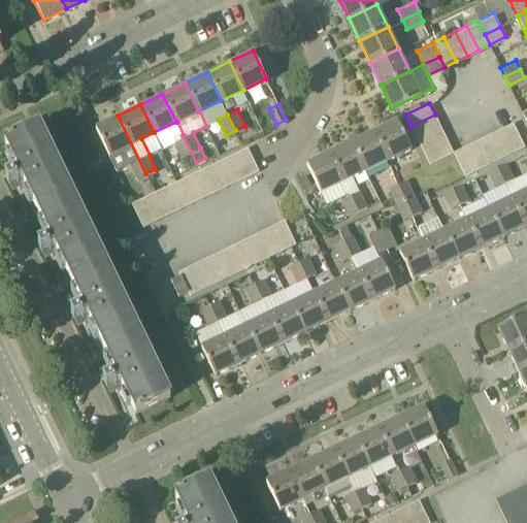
[(440,127),(435,115),(410,126),(417,138),(440,127)]
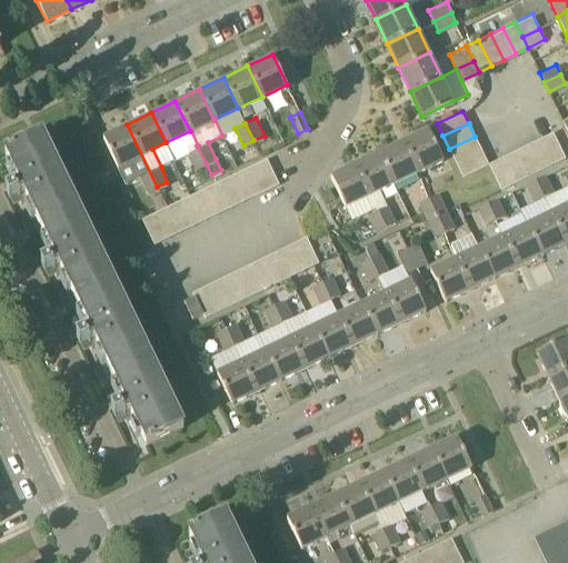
[(77,205),(59,170),(41,133),(42,133),(38,124),(23,132),(28,140),(25,141),(5,151),(19,181),(5,188),(8,194),(9,195),(17,192),(20,200),(27,198),(39,224),(77,205)]
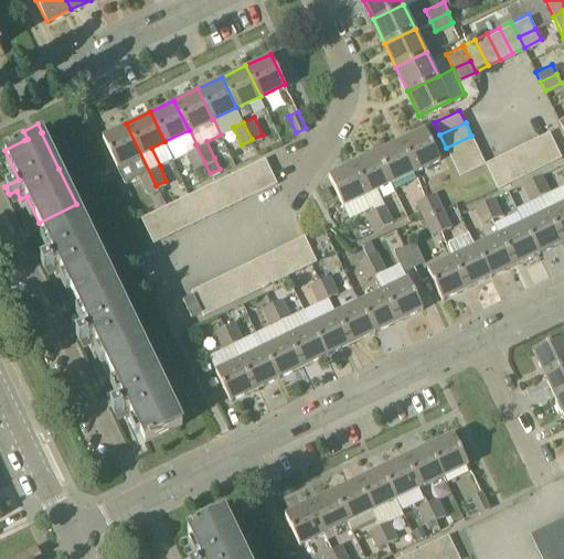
[(146,190),(156,185),(126,124),(102,135),(116,164),(117,164),(125,181),(139,174),(146,190)]
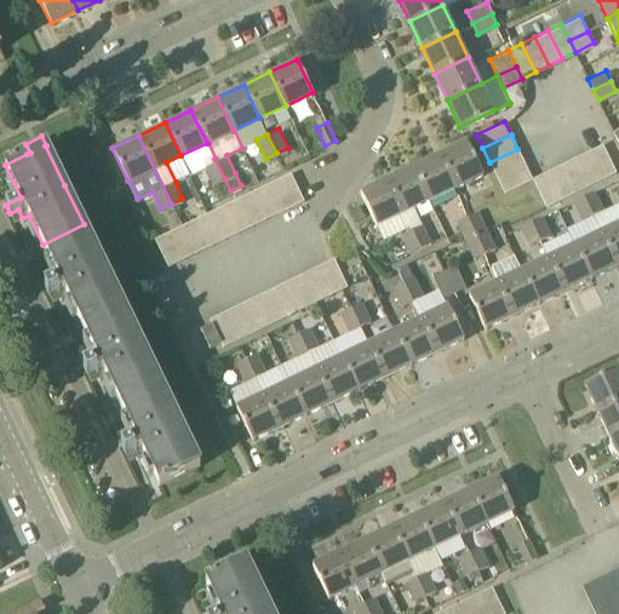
[(439,153),(454,185),(482,172),(465,139),(439,153)]
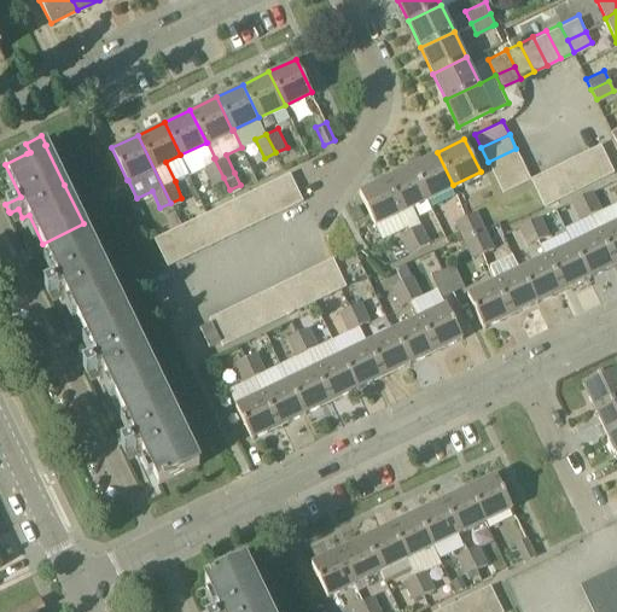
[(600,143),(586,149),(599,176),(613,169),(600,143)]
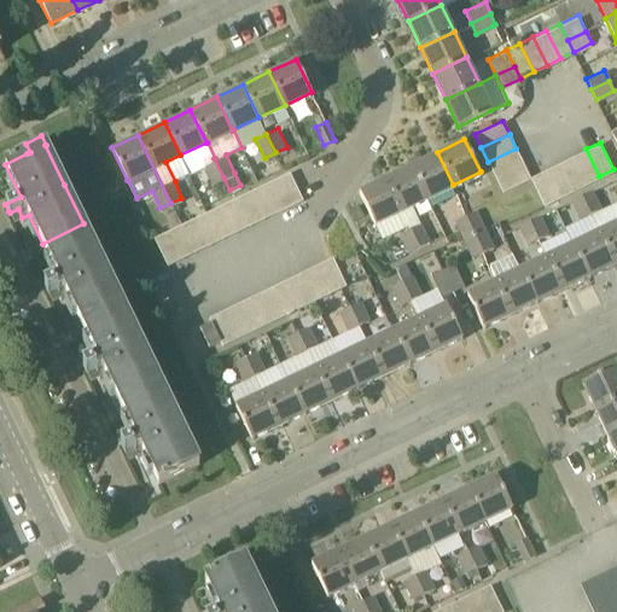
[(523,162),(516,149),(488,162),(494,175),(523,162)]
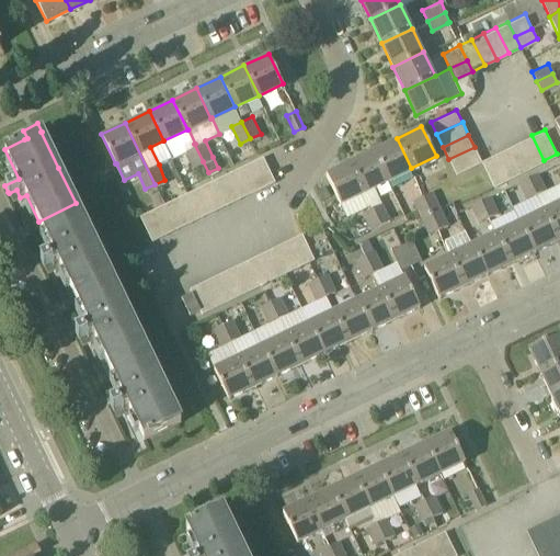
[(544,160),(532,135),(520,142),(532,167),(544,160)]
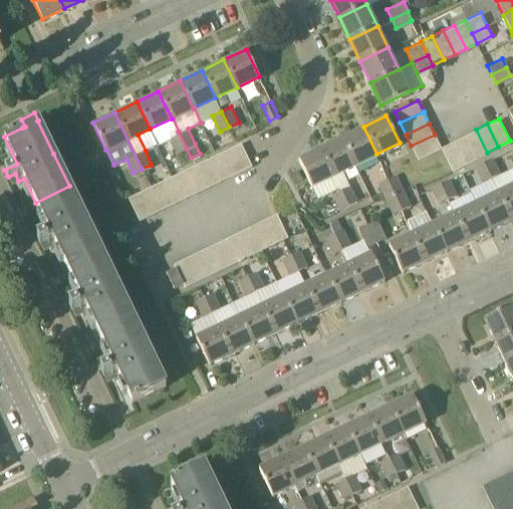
[(363,126),(342,137),(355,164),(376,154),(363,126)]
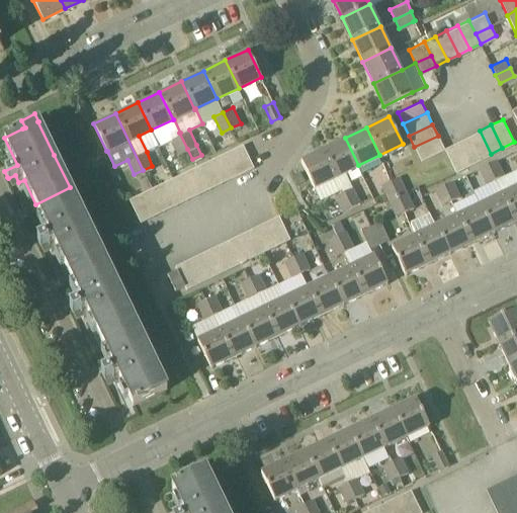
[(480,131),(467,137),(479,159),(491,154),(480,131)]
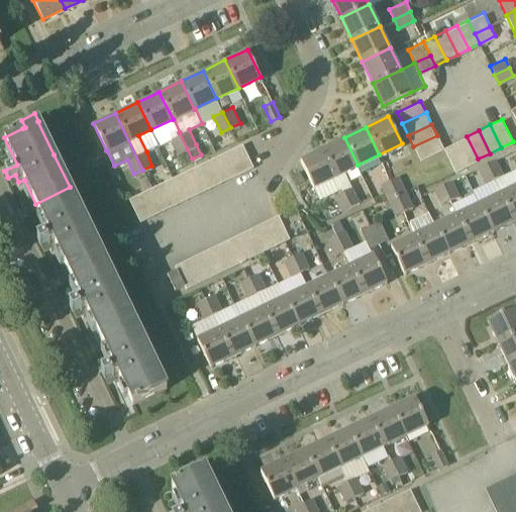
[(177,152),(187,148),(179,132),(170,137),(177,152)]
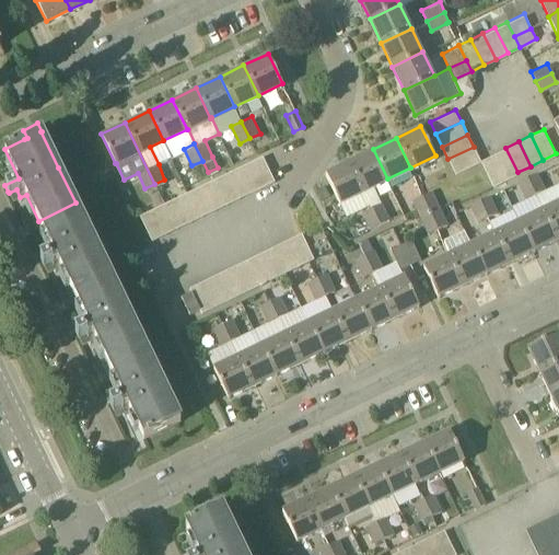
[(480,160),(474,147),(447,159),(454,172),(480,160)]
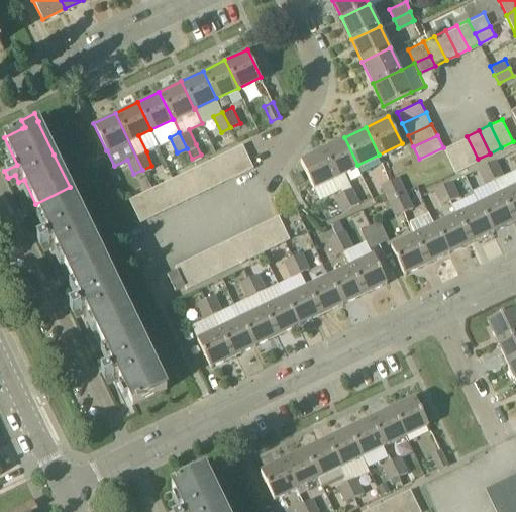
[(467,136),(455,141),(467,165),(478,159),(467,136)]
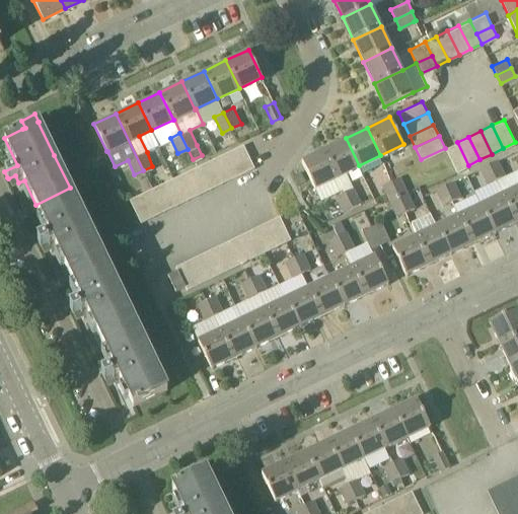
[(346,138),(323,149),(337,176),(359,165),(346,138)]
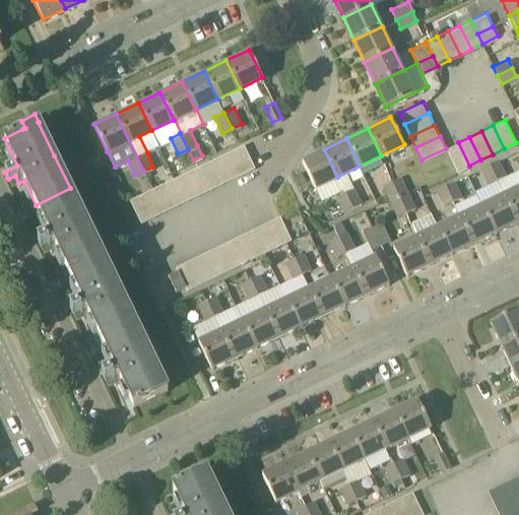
[(469,166),(458,142),(446,148),(457,171),(469,166)]
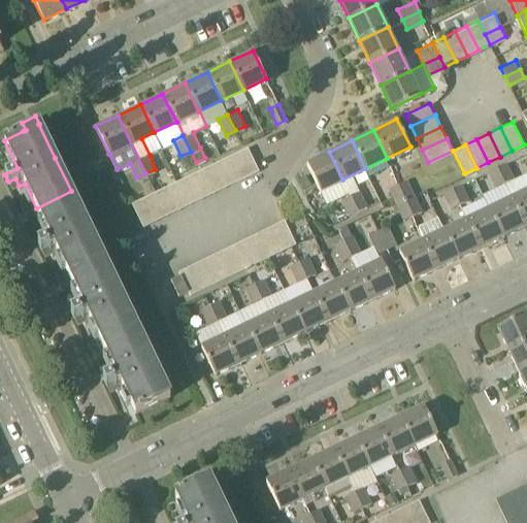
[(225,156),(230,168),(252,157),(246,145),(225,156)]
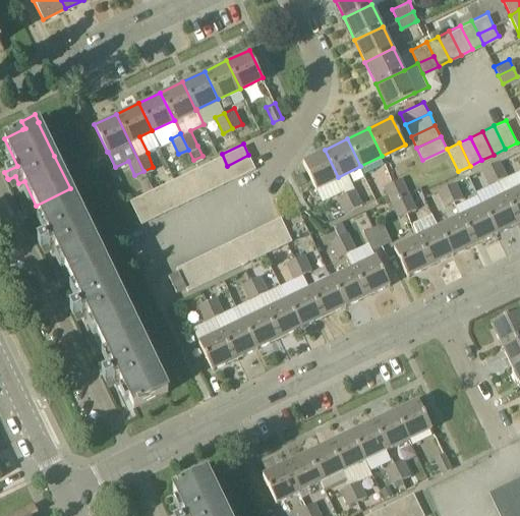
[(338,177),(325,150),(302,160),(315,188),(338,177)]
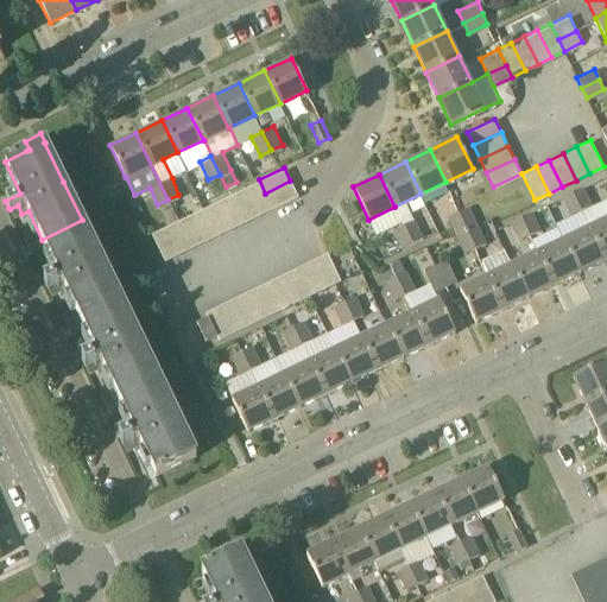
[(259,179),(246,187),(259,213),(272,207),(265,194),(259,179)]
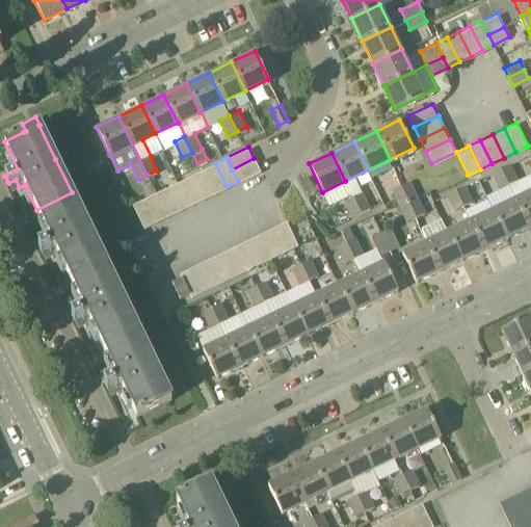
[(254,158),(232,169),(238,181),(260,170),(254,158)]
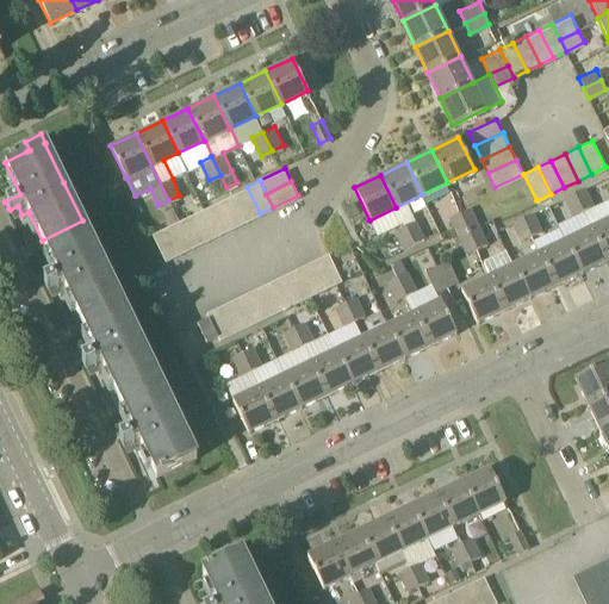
[(573,192),(582,209),(592,204),(585,186),(573,192)]
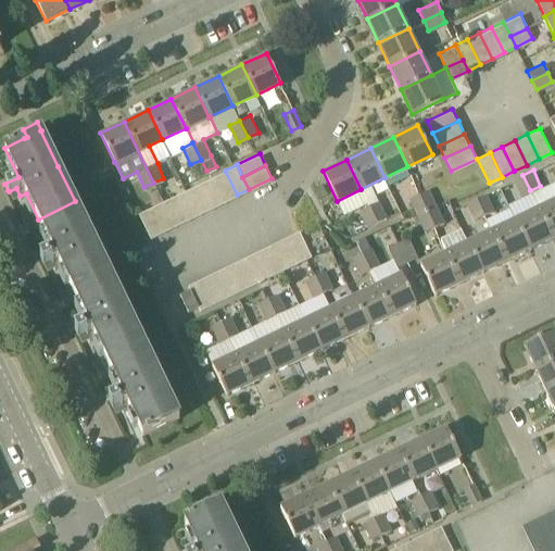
[(225,171),(212,176),(224,201),(237,195),(225,171)]
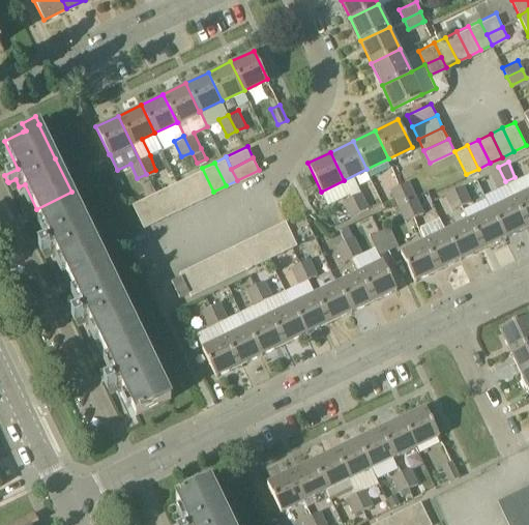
[(496,186),(505,181),(498,167),(489,171),(496,186)]
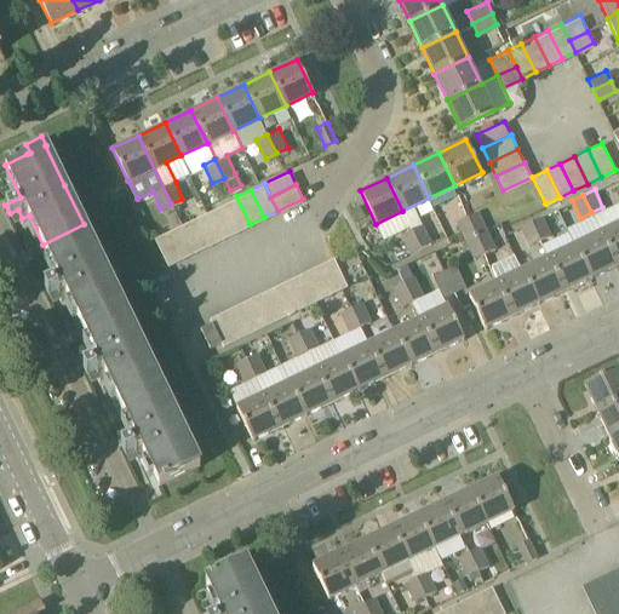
[(236,230),(250,224),(236,196),(223,204),(236,230)]
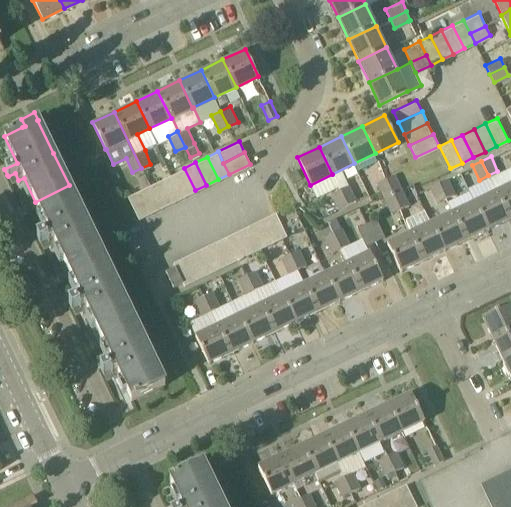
[(184,168),(173,173),(184,196),(195,190),(184,168)]
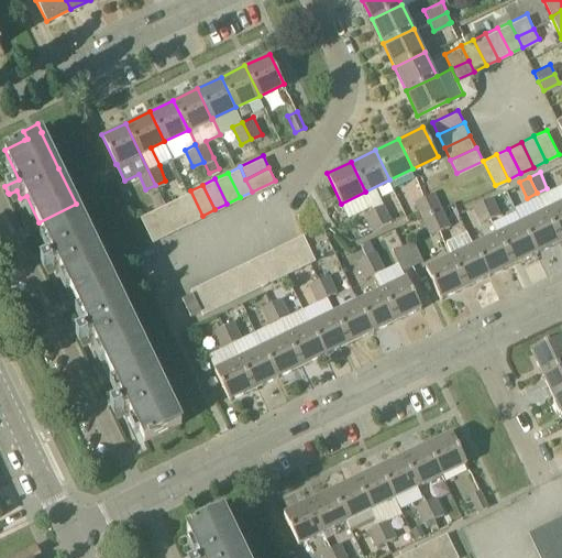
[(189,221),(202,216),(190,190),(177,197),(189,221)]
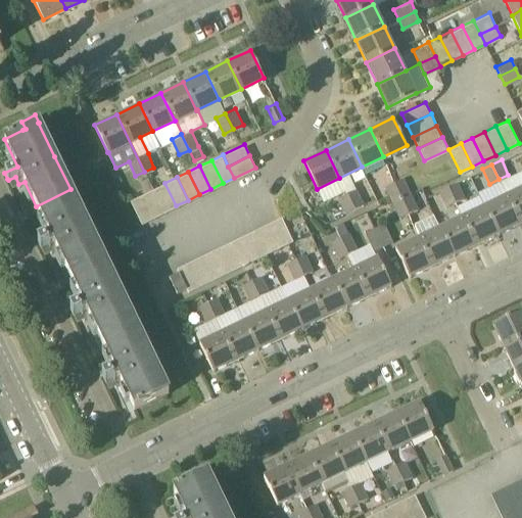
[(402,196),(411,192),(404,177),(394,181),(402,196)]
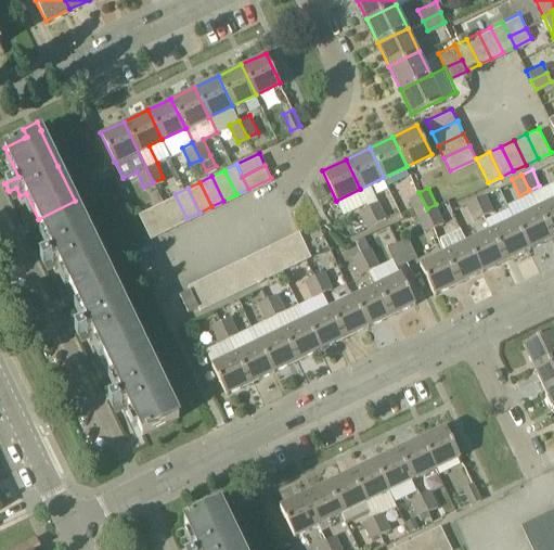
[(416,213),(427,208),(419,192),(409,196),(416,213)]
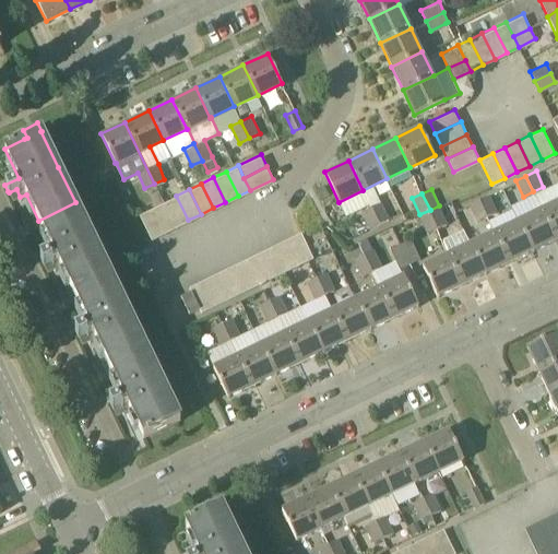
[(478,198),(486,215),(497,210),(489,193),(478,198)]
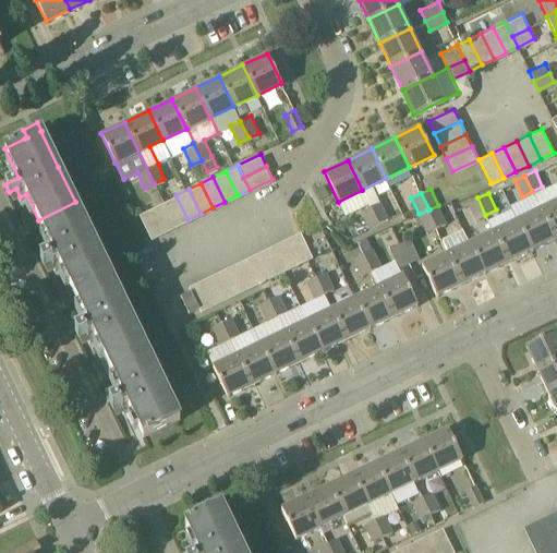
[(176,226),(188,219),(176,195),(164,202),(176,226)]
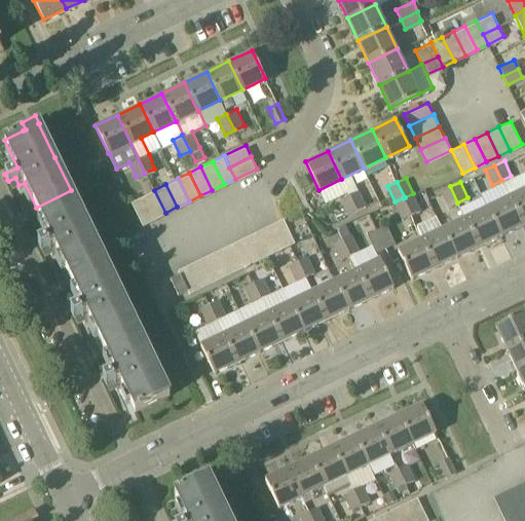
[(447,208),(457,202),(450,186),(439,191),(447,208)]
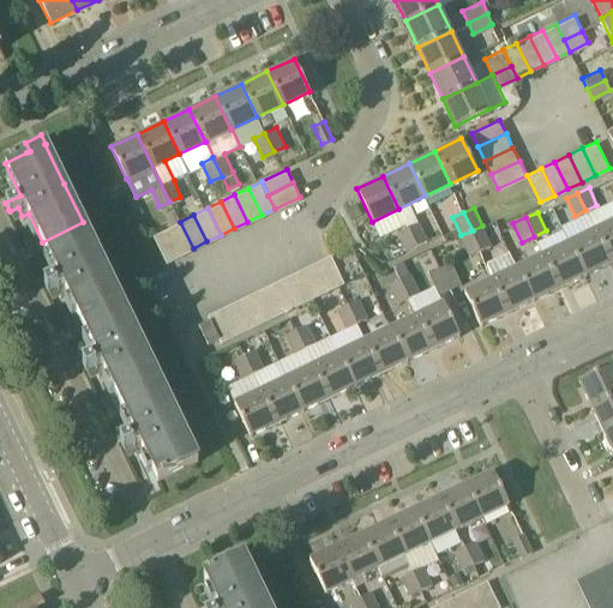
[(612,218),(594,228),(610,260),(612,259),(612,218)]
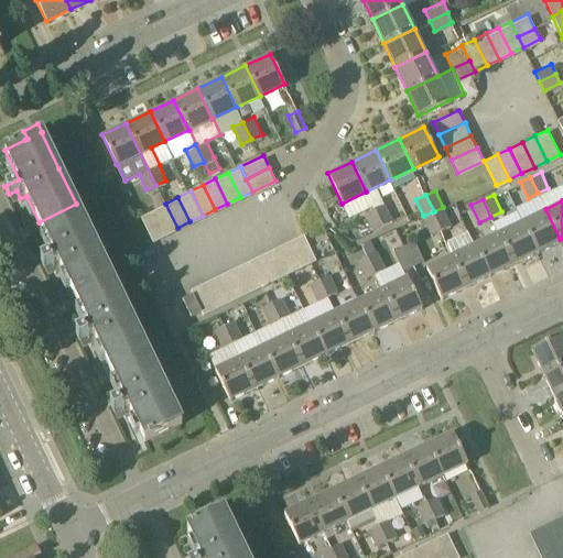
[(383,201),(374,207),(381,223),(392,218),(383,201)]
